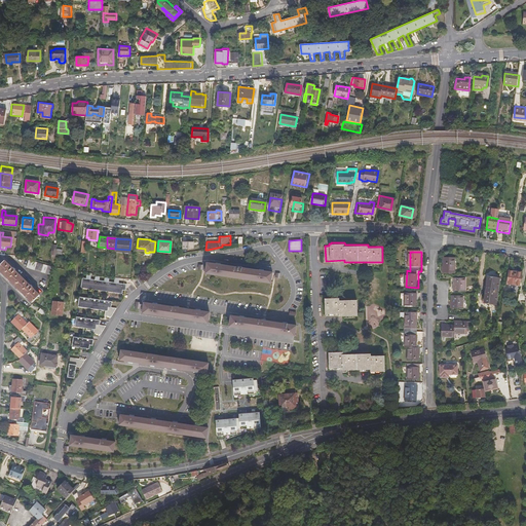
[(456,259),(445,258),(445,274),(456,274),(456,259)]
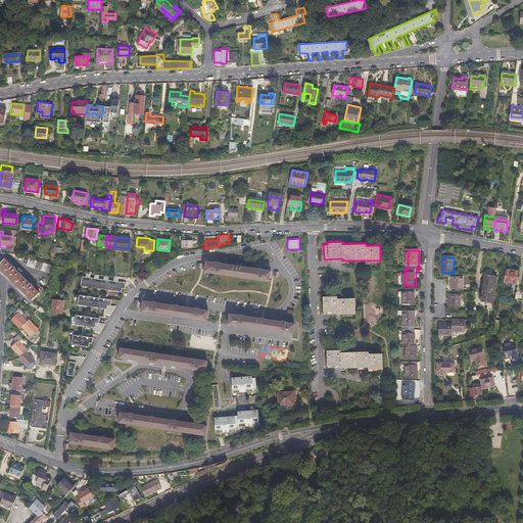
[(49,272),(52,265),(35,259),(29,258),(26,265),(33,268),(49,272)]
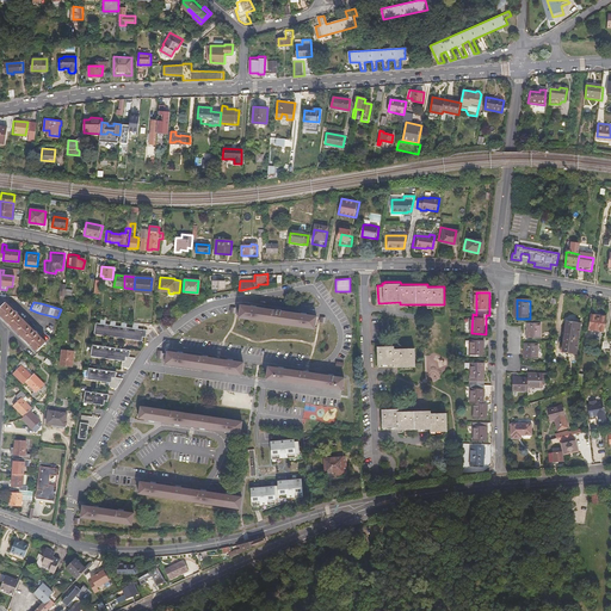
[(0,308),(0,314),(38,352),(47,343),(6,303),(0,308)]
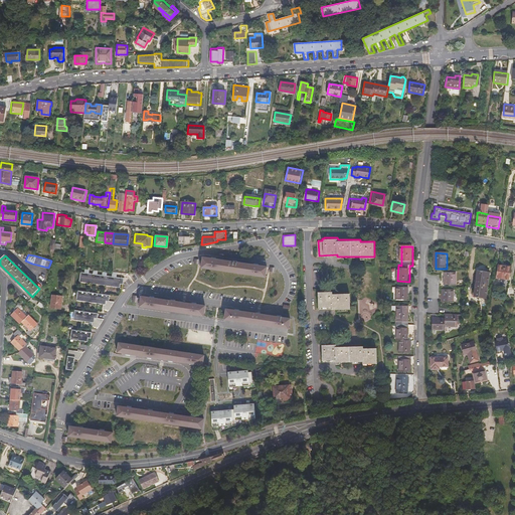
[(209,258),(202,256),(201,267),(265,277),(267,267),(254,265),(231,262),(209,258)]
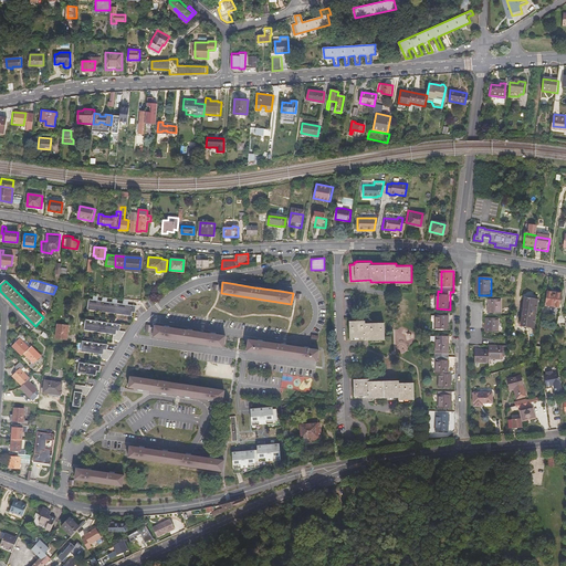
[(561,304),(563,291),(548,289),(546,302),(561,304)]
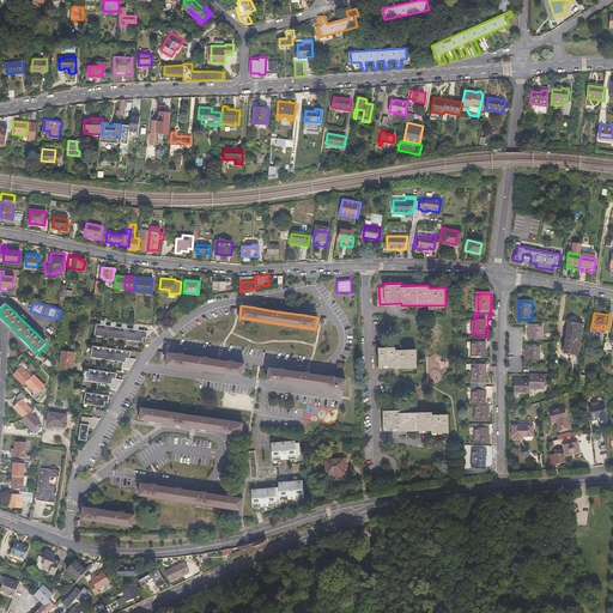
[(96,323),(95,335),(143,341),(143,337),(147,337),(147,331),(139,329),(139,323),(134,323),(133,328),(127,328),(128,322),(122,322),(122,327),(116,326),(116,322),(111,321),(110,326),(105,325),(107,320),(101,320),(101,323),(96,323)]
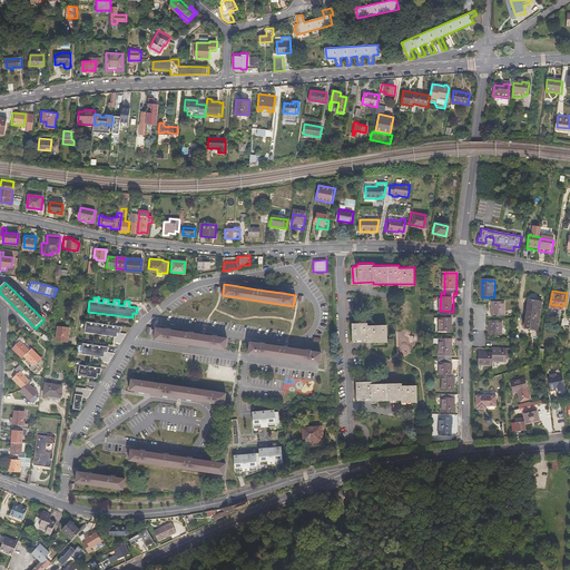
[(542,302),(529,300),(526,328),(539,331),(542,302)]
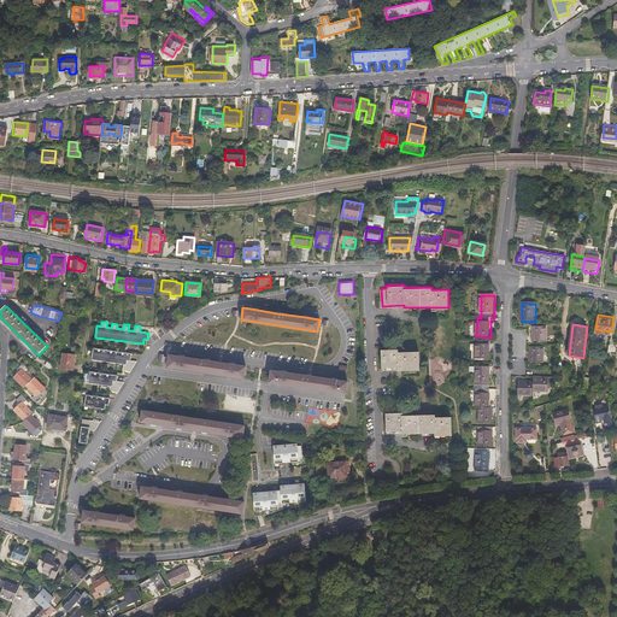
[(548,328),(534,328),(534,342),(547,342),(548,328)]
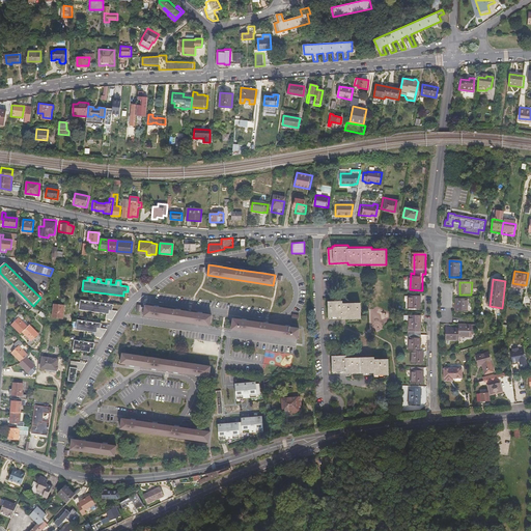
[(420,309),(420,296),(408,296),(408,309),(420,309)]
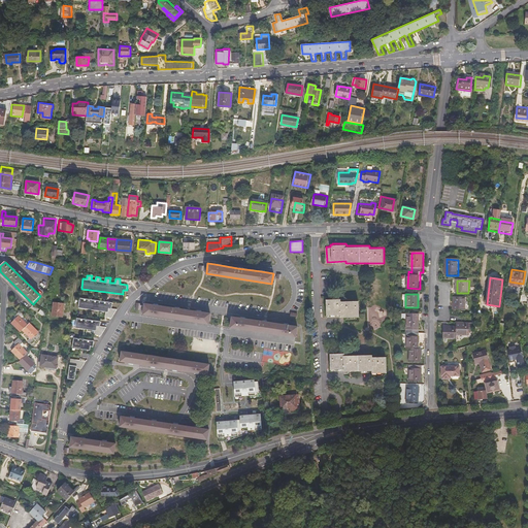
[(80,297),(79,306),(106,310),(106,317),(112,318),(118,308),(111,307),(112,302),(80,297)]
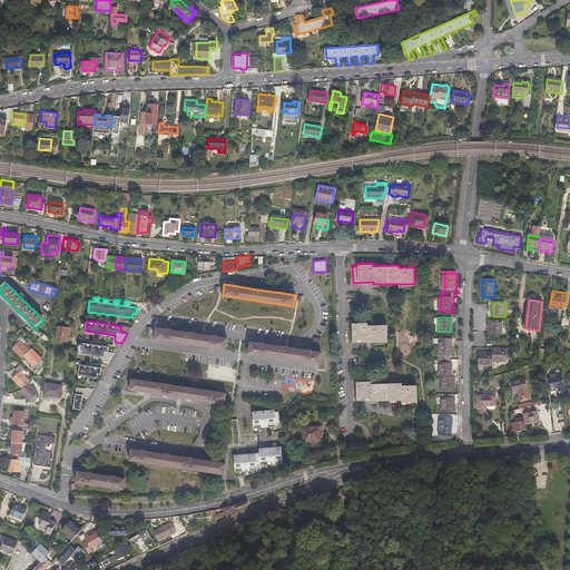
[(504,322),(491,322),(491,335),(503,335),(504,322)]
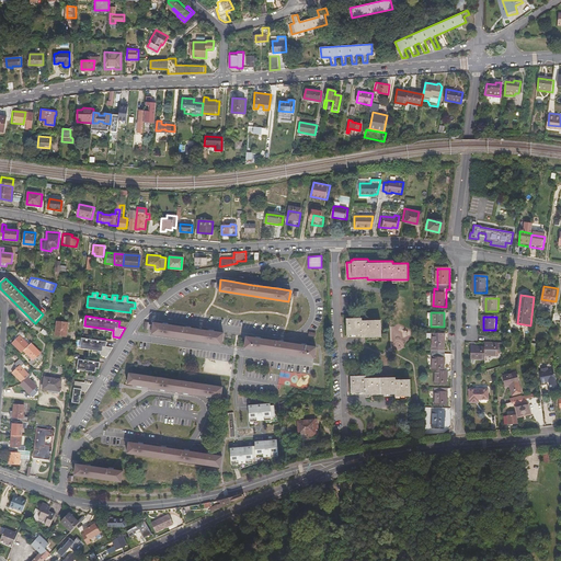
[(381,338),(381,320),(362,321),(362,318),(346,319),(347,336),(362,335),(362,338),(381,338)]
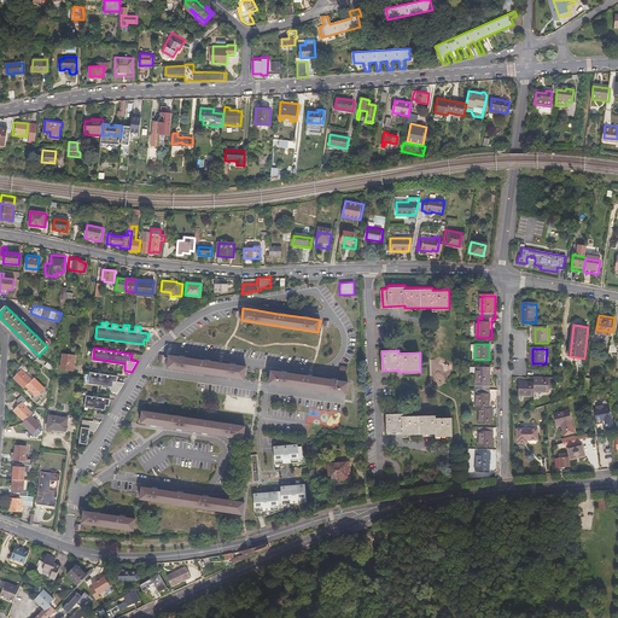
[(75,356),(63,355),(60,369),(73,371),(75,356)]
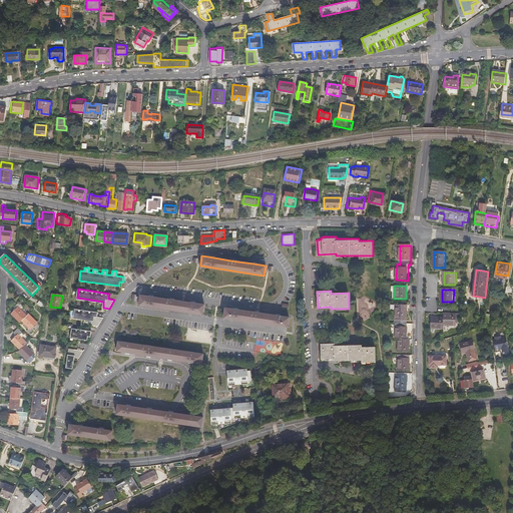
[(148,296),(138,295),(137,305),(202,315),(203,304),(193,303),(171,300),(148,296)]
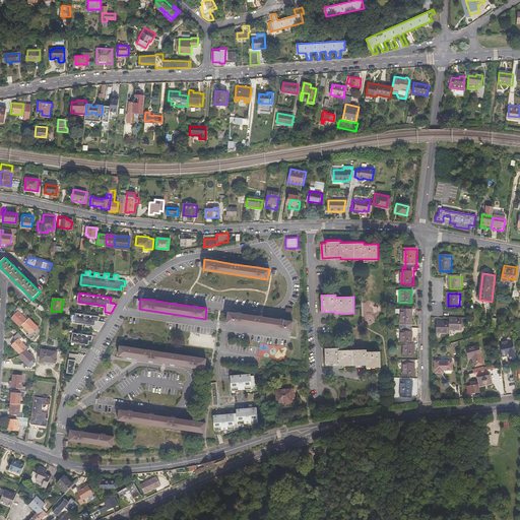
[(413,307),(402,306),(401,328),(401,344),(403,343),(403,356),(415,356),(415,344),(413,344),(413,328),(412,328),(413,307)]
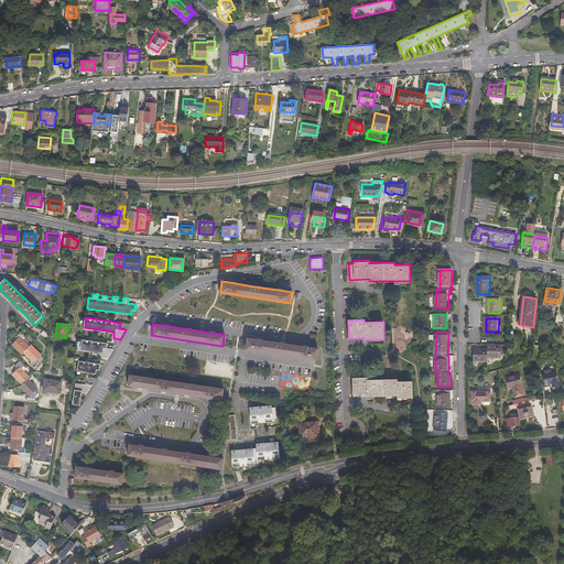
[(12,345),(22,355),(24,353),(29,348),(21,339),(24,336),(21,333),(15,338),(18,340),(12,345)]
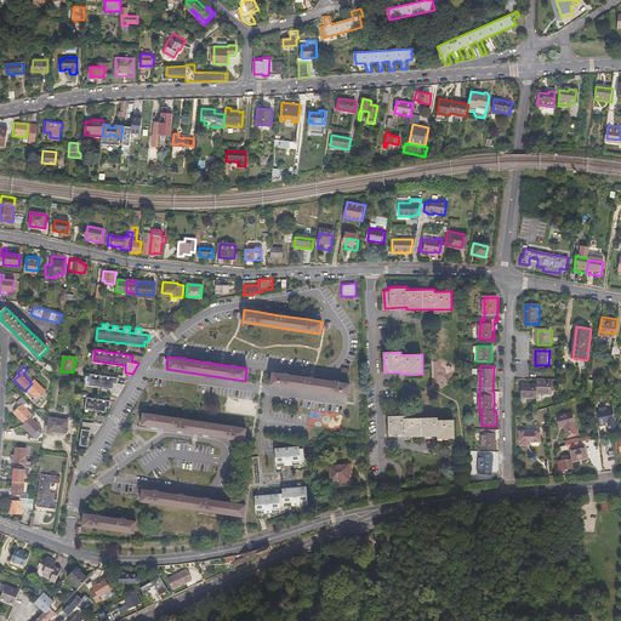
[(283,374),(271,371),(269,385),(347,396),(349,383),(336,382),(312,379),(283,374)]
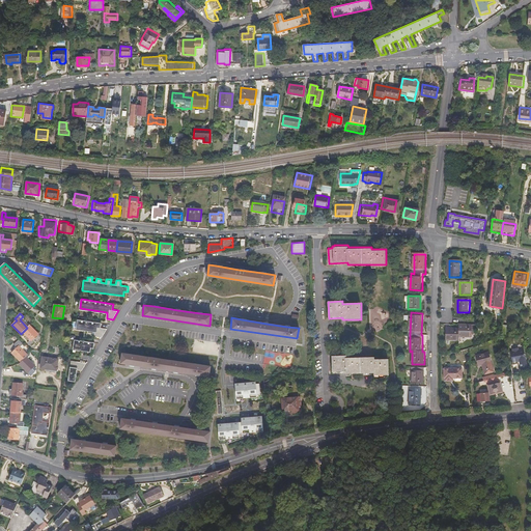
[(94,336),(102,337),(107,329),(101,327),(102,323),(78,318),(77,328),(95,331),(94,336)]
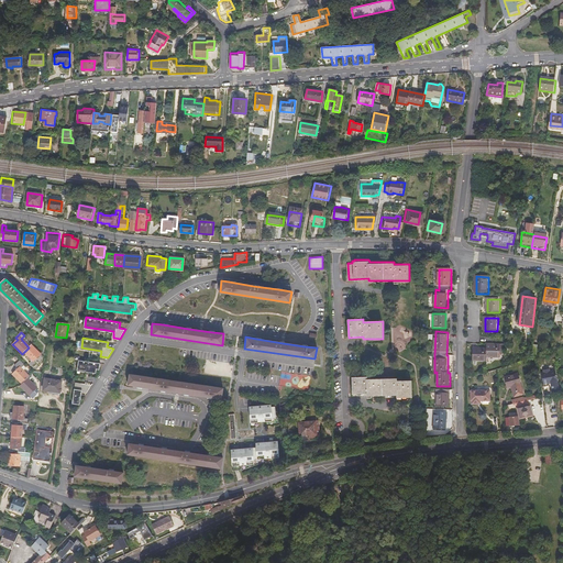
[(41,353),(32,344),(29,348),(24,352),(32,360),(29,363),(32,366),(37,362),(35,360),(41,353)]
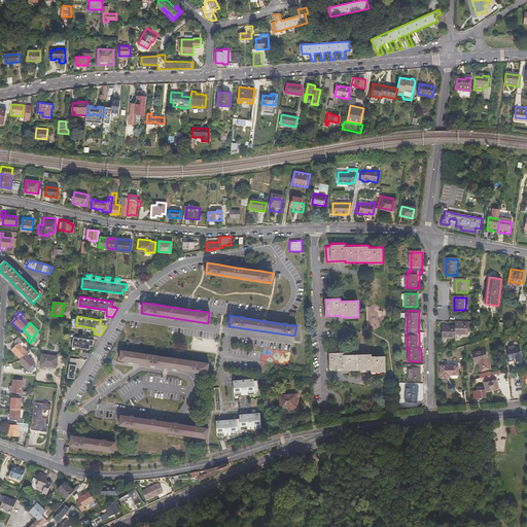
[(468,334),(471,334),(472,325),(473,324),(456,323),(456,327),(444,326),(443,339),(456,339),(456,336),(468,336),(468,334)]
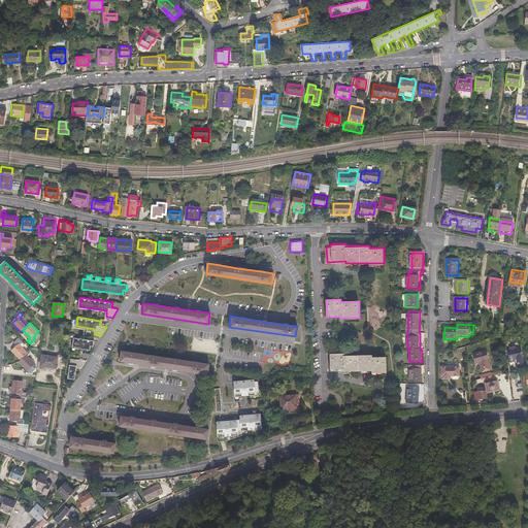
[(74,336),(73,347),(91,349),(91,345),(94,345),(95,340),(74,336)]
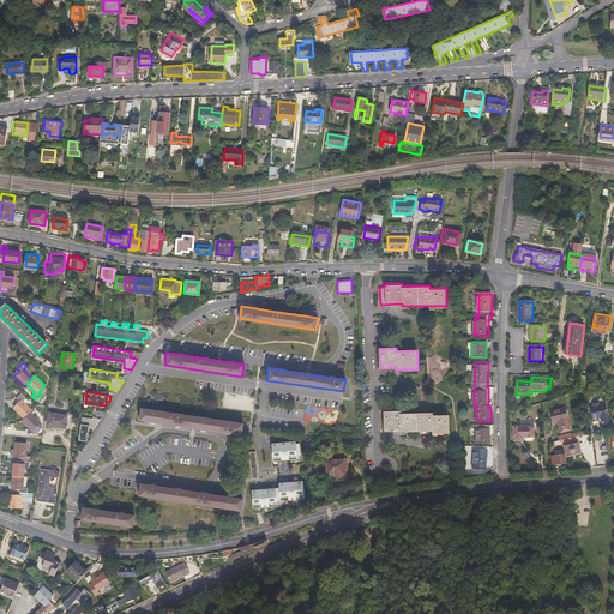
[(29,413),(32,410),(23,401),(25,398),(22,395),(17,399),(19,402),(13,408),(23,419),(29,413)]
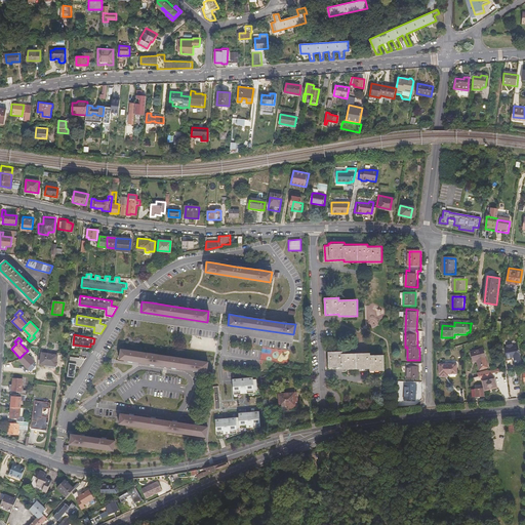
[(522,364),(517,345),(505,348),(507,357),(513,356),(515,366),(517,365),(522,364)]
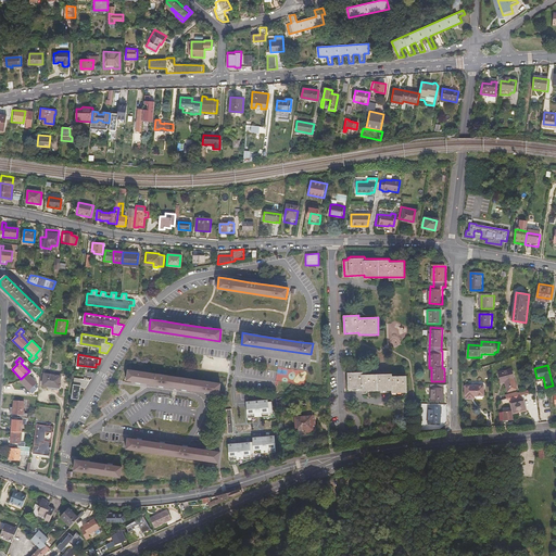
[(220,381),(126,367),(125,379),(138,381),(161,384),(185,388),(207,391),(218,392),(220,381)]
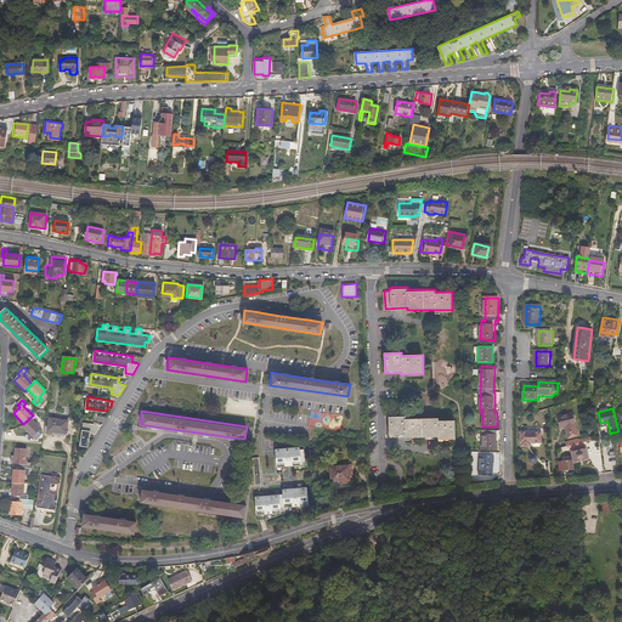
[(578,435),(572,413),(558,417),(561,429),(565,428),(567,437),(578,435)]
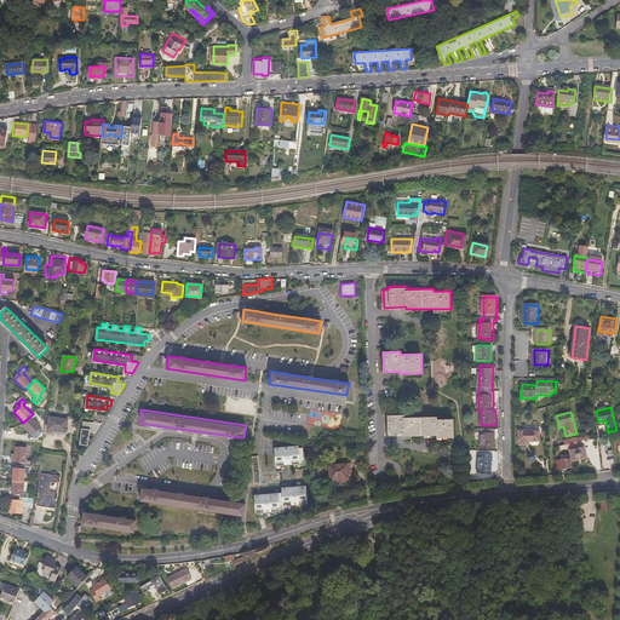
[(23,423),(22,425),(36,438),(40,434),(36,431),(40,428),(29,417),(23,423)]
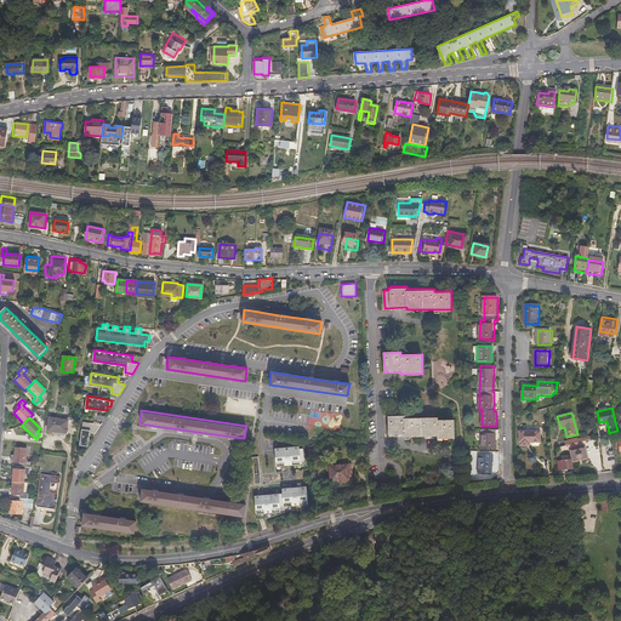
[(78,422),(79,421),(50,417),(49,429),(55,431),(66,432),(77,433),(78,422)]
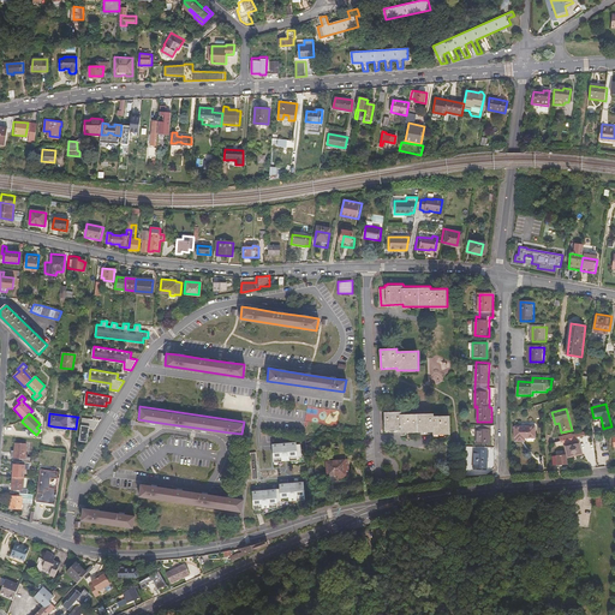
[(400,413),(383,415),(384,433),(400,433),(400,434),(416,433),(417,435),(431,434),(433,435),(449,435),(449,417),(433,418),(433,415),(400,416),(400,413)]
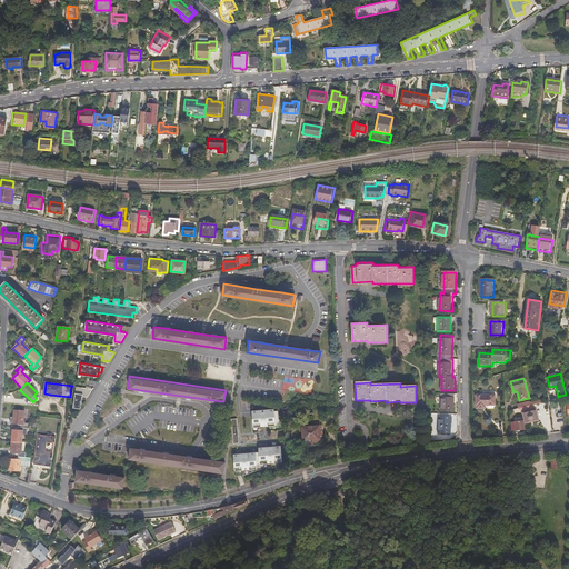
[(77,386),(73,407),(81,408),(83,397),(88,397),(93,388),(77,386)]
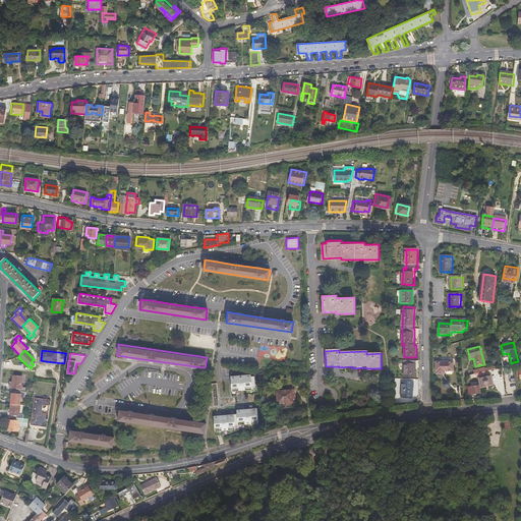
[(416,360),(404,360),(403,375),(415,377),(416,360)]
